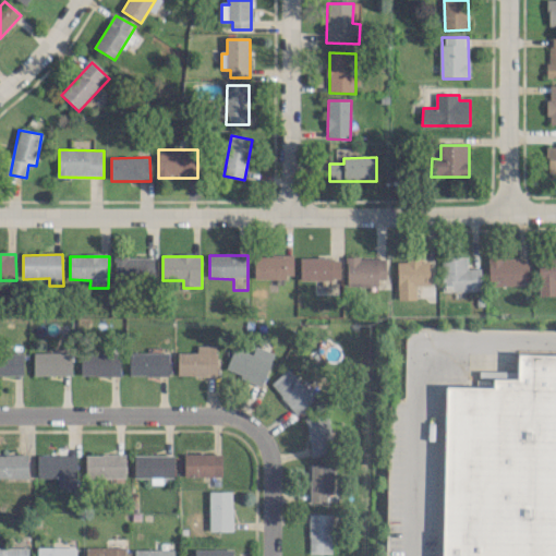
[(294,257),(255,257),(255,280),(294,279),(294,257)]
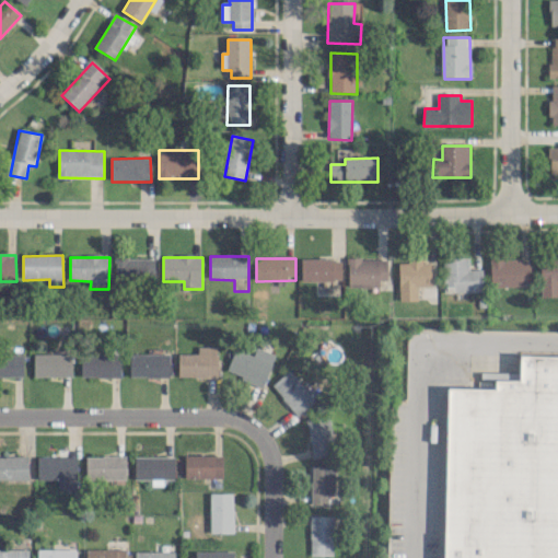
[(492,289),(533,288),(532,258),(491,260),(492,289)]
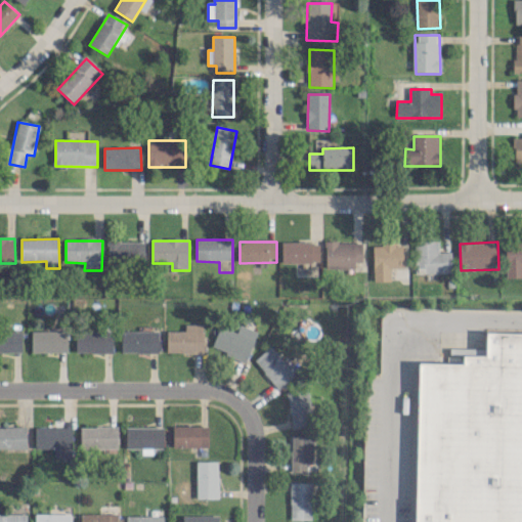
[(109,244),(110,266),(146,264),(145,243),(109,244)]
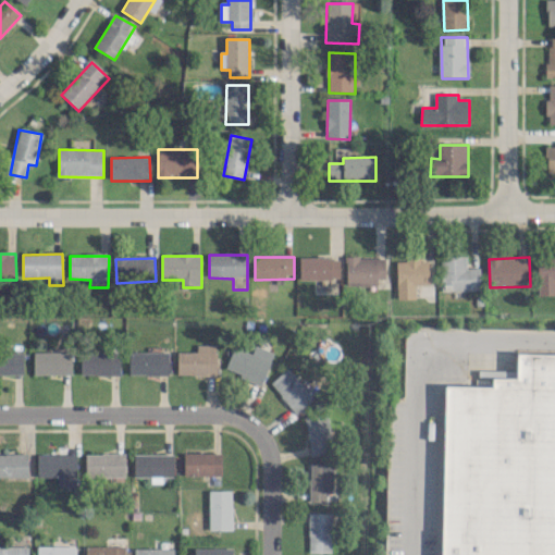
[(347,287),(379,287),(379,280),(386,280),(386,258),(347,259),(347,287)]
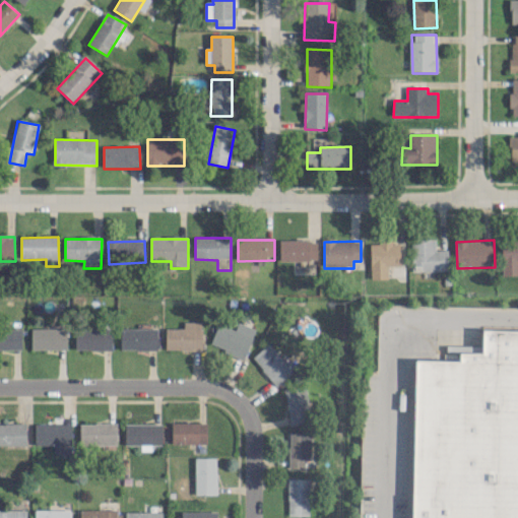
[(436,241),(412,241),(412,272),(449,272),(449,252),(436,252),(436,241)]
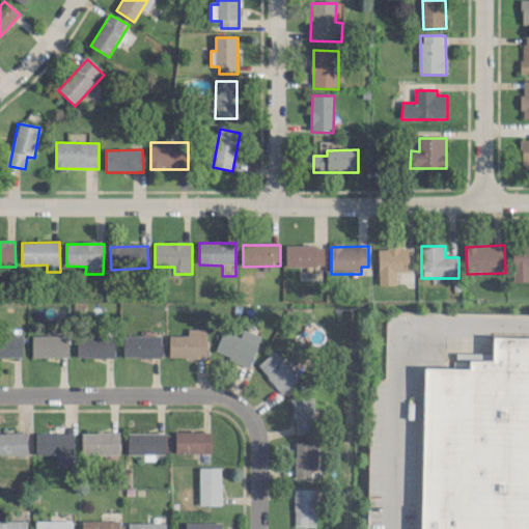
[(514,283),(528,282),(528,246),(512,247),(514,283)]
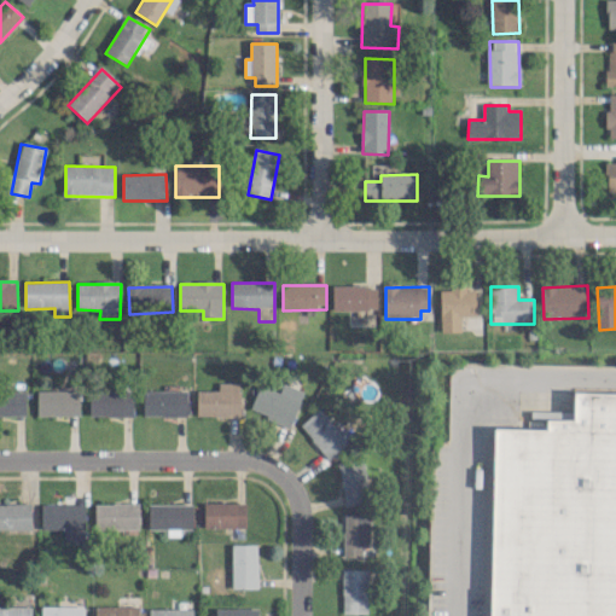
[(333,312),(378,312),(378,289),(333,288),(333,312)]
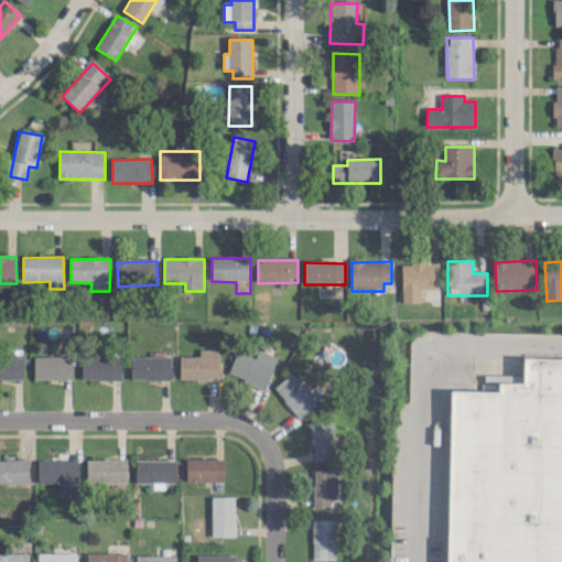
[(421,289),(438,289),(438,265),(402,265),(402,304),(421,304),(421,289)]
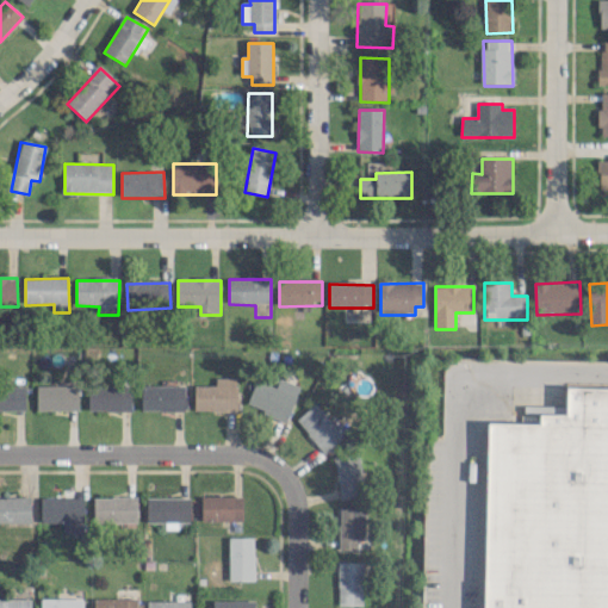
[(196,388),(196,413),(239,413),(239,379),(217,379),(217,388),(196,388)]
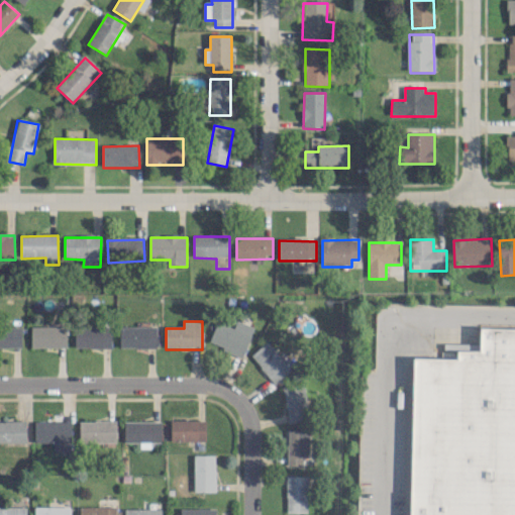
[(254,328),(237,321),(234,329),(218,323),(210,344),(243,357),(254,328)]
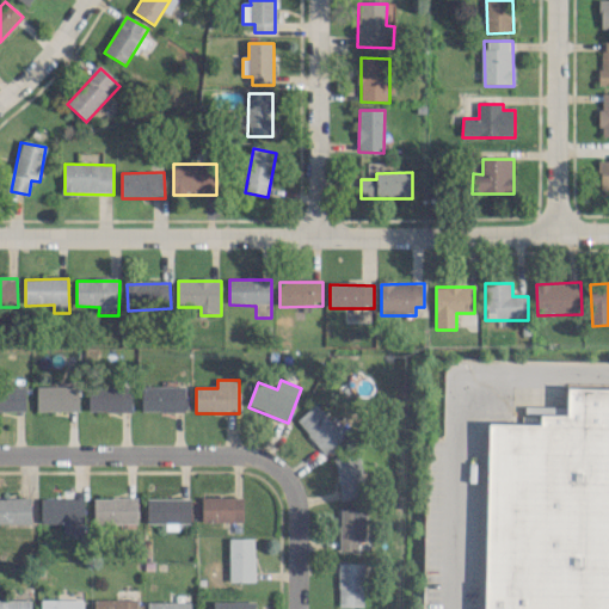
[(133,413),(133,387),(90,386),(90,413),(133,413)]
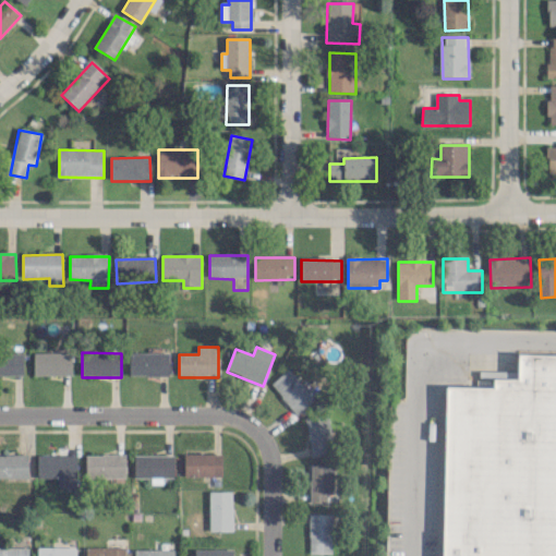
[(0,376),(24,376),(24,354),(0,354),(0,376)]
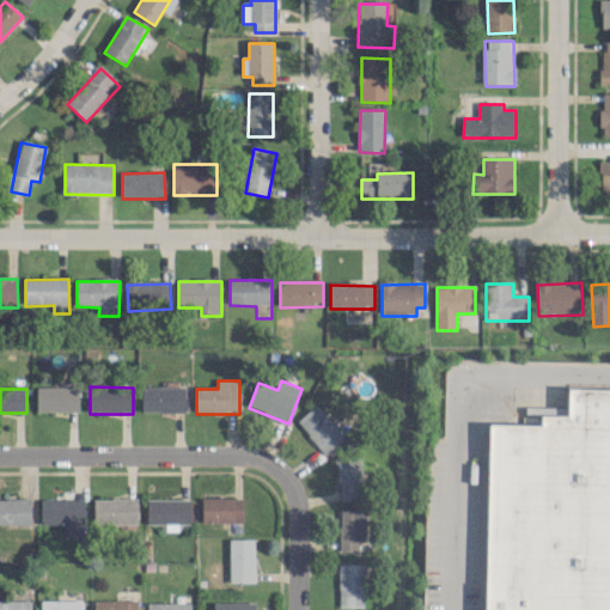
[(38,414),(81,413),(80,389),(37,389),(38,414)]
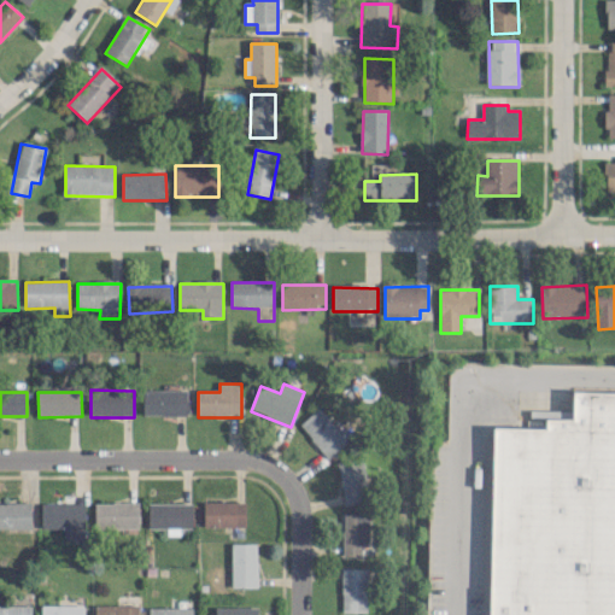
[(188,392),(145,392),(144,417),(187,417),(188,392)]
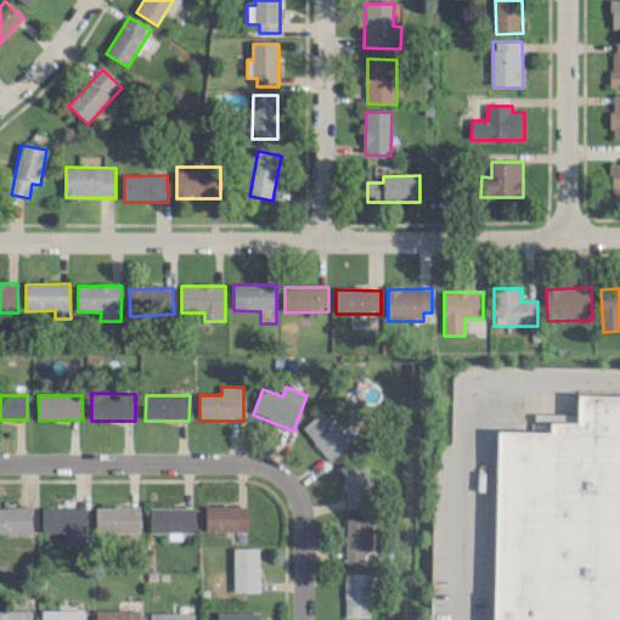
[(619,398),(576,398),(575,427),(550,427),(550,437),(495,437),(491,619),(619,619),(619,398)]
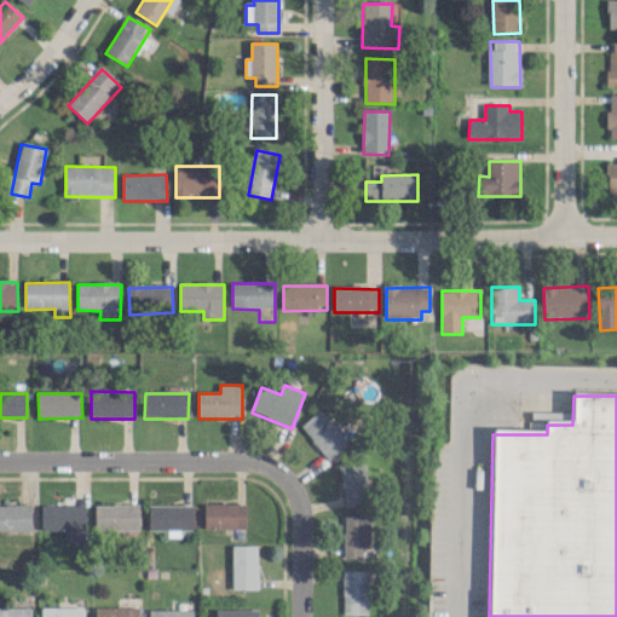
[(330,460),(350,443),(321,410),(301,428),(330,460)]
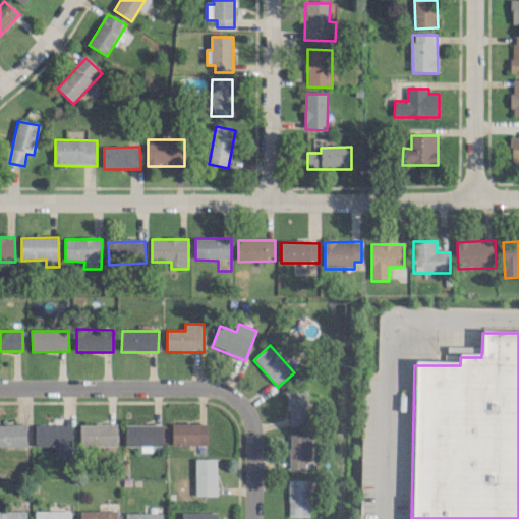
[(292,426),(312,422),(305,387),(285,391),(292,426)]
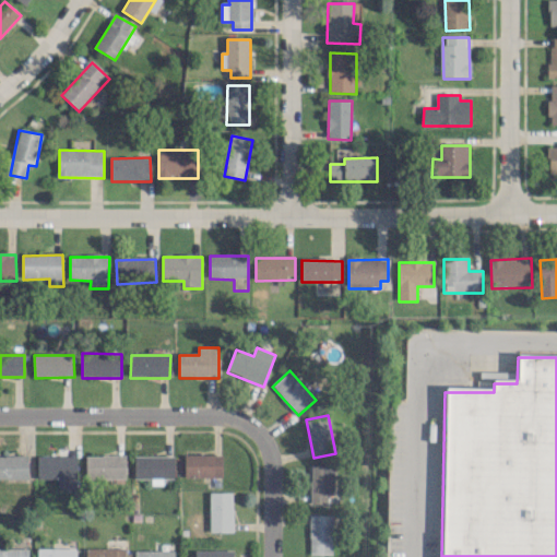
[(0,480),(30,480),(30,457),(0,457),(0,480)]
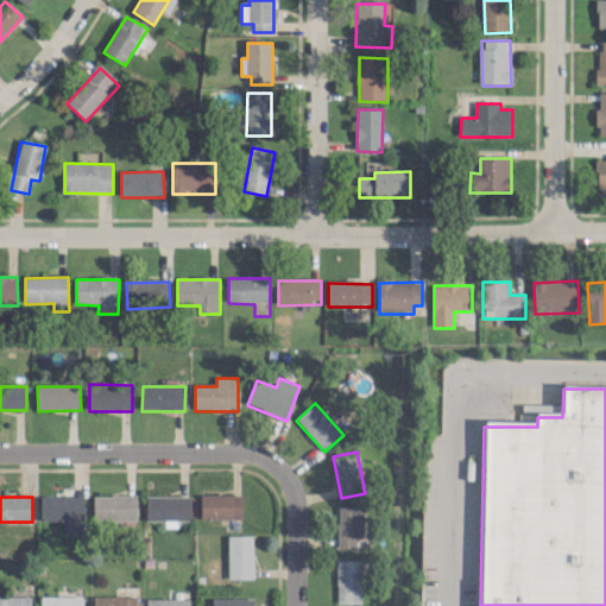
[(94,498),(95,522),(138,522),(138,497),(94,498)]
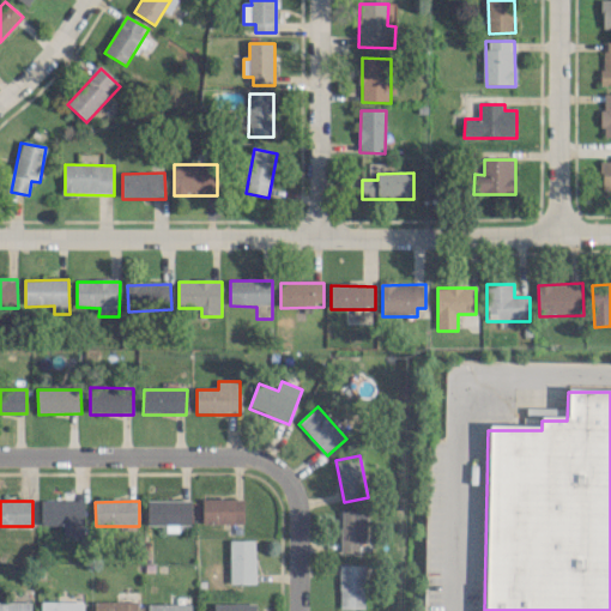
[(203,501),(204,526),(246,525),(246,501),(203,501)]
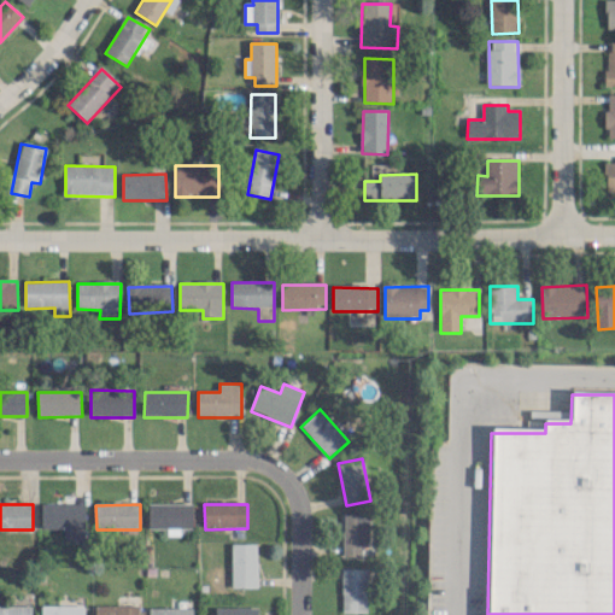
[(86,505),(42,505),(42,531),(64,529),(64,544),(86,544),(86,505)]
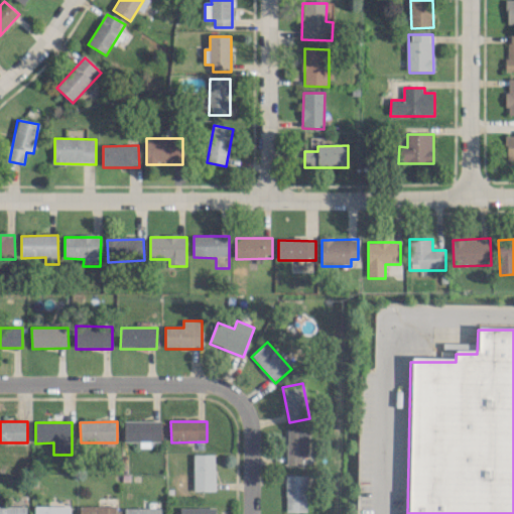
[(125,442),(141,443),(141,448),(151,448),(151,442),(161,442),(162,422),(125,422),(125,442)]
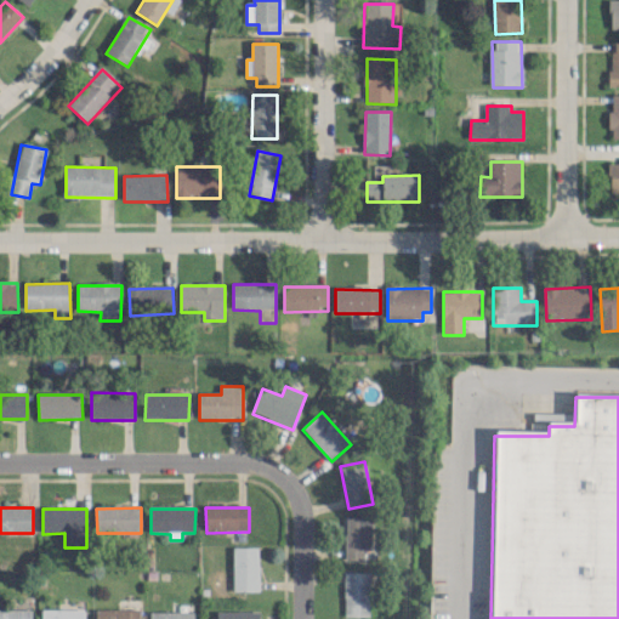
[(347,562),(365,562),(365,551),(373,551),(372,518),(346,518),(347,562)]
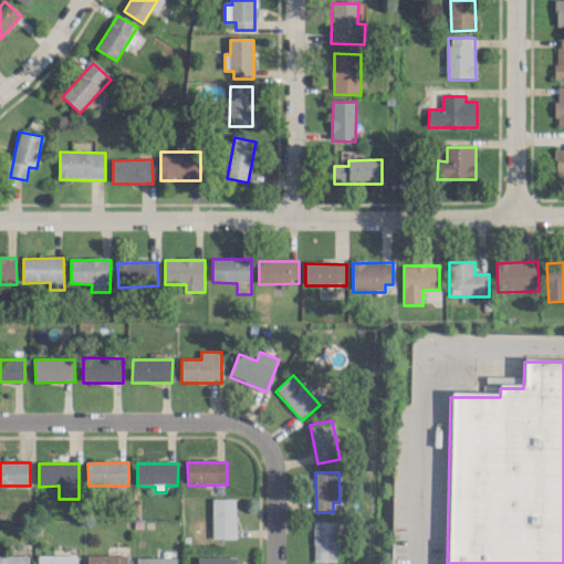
[(237,500),(213,500),(215,540),(237,540),(237,500)]
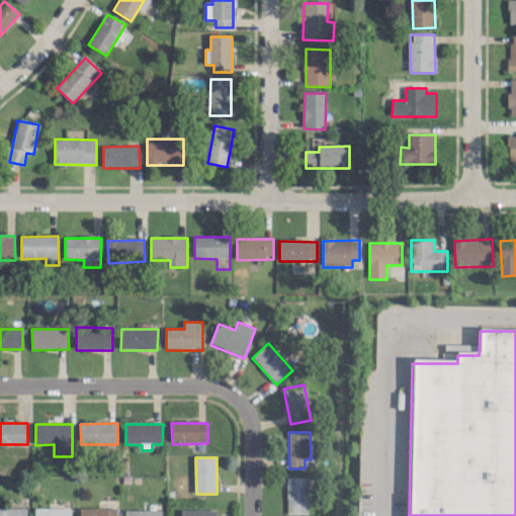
[(310,479),(288,479),(288,515),(309,515),(310,479)]
